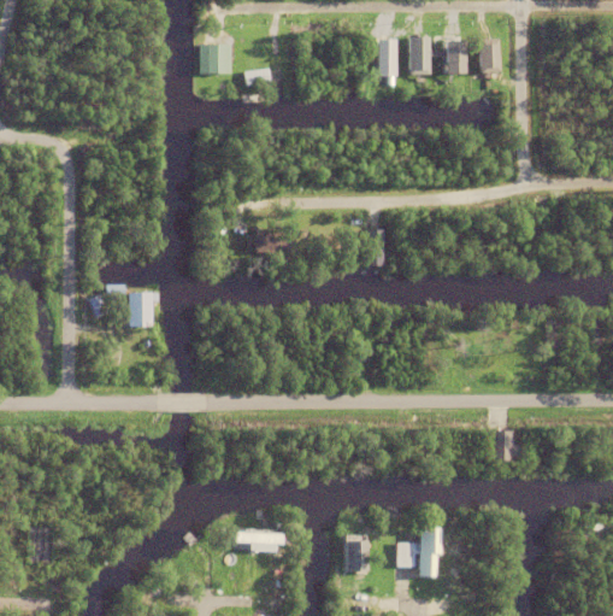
[(432,75),(432,37),(410,37),(411,75),(432,75)]
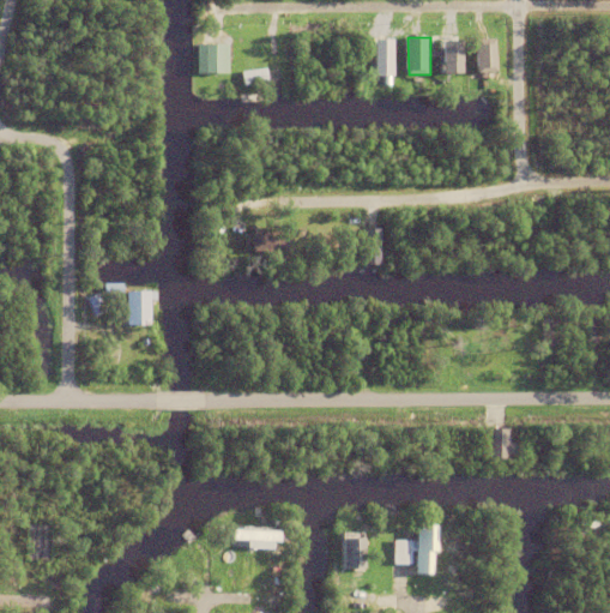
[(500,38),(479,40),(481,72),(501,72),(500,38)]
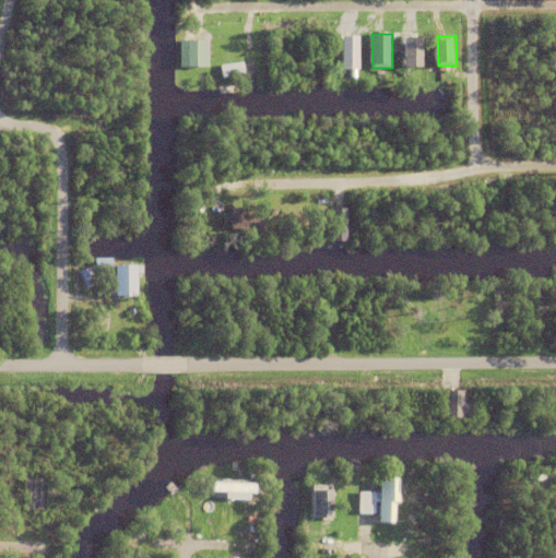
[(362,36),(345,36),(345,69),(362,69),(362,36)]
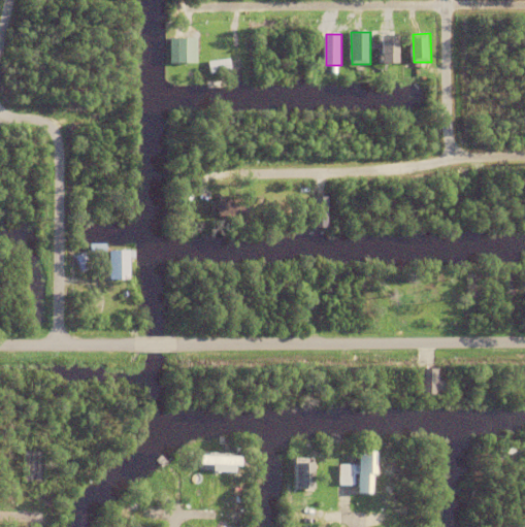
[(401,63),(401,34),(384,35),(385,64),(401,63)]
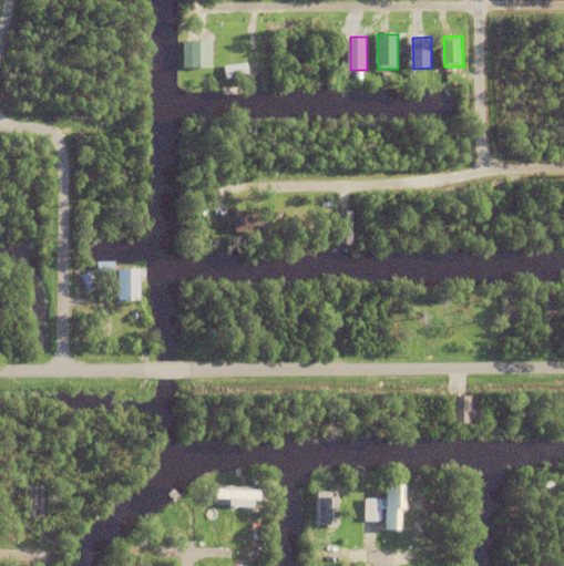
[(183,71),(183,44),(212,44),(211,72),(183,71)]
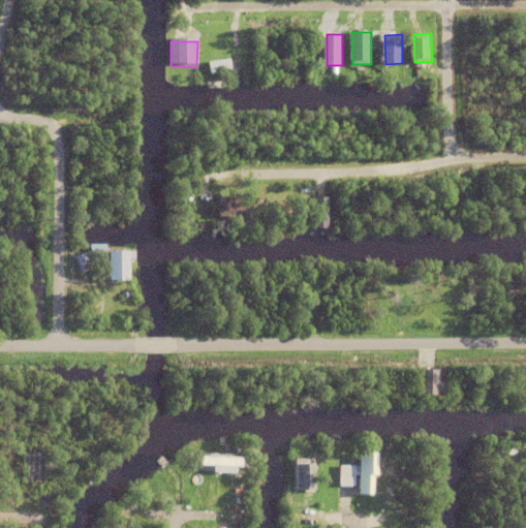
[(220,79),(219,74),(211,75),(210,64),(231,61),(234,78),(220,79)]
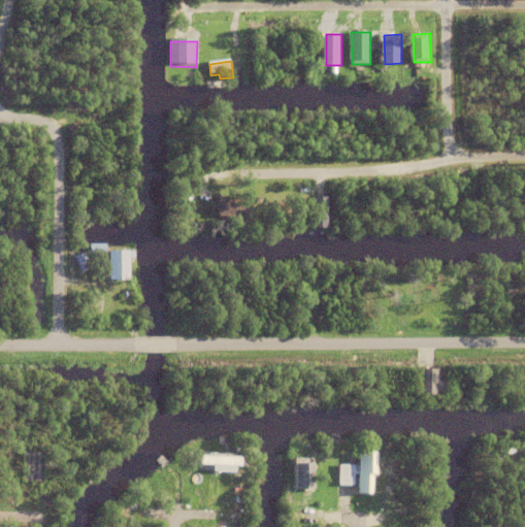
[(301,204),(299,199),(304,196),(303,196),(306,194),(307,195),(312,193),(314,197),(301,204)]
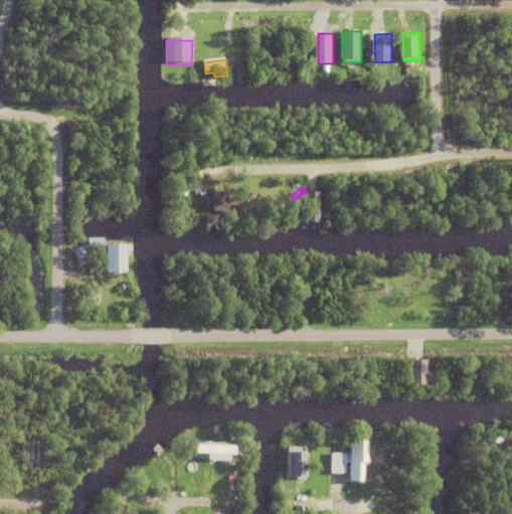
[(194,210),(198,194),(203,195),(199,211),(194,210)]
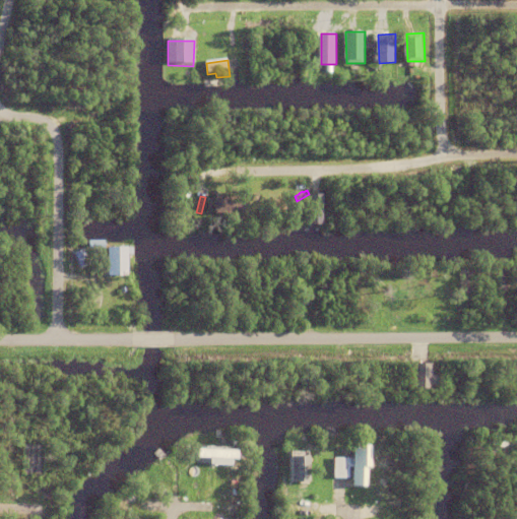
[(243,199),(244,216),(214,216),(214,198),(231,197),(231,199),(243,199)]
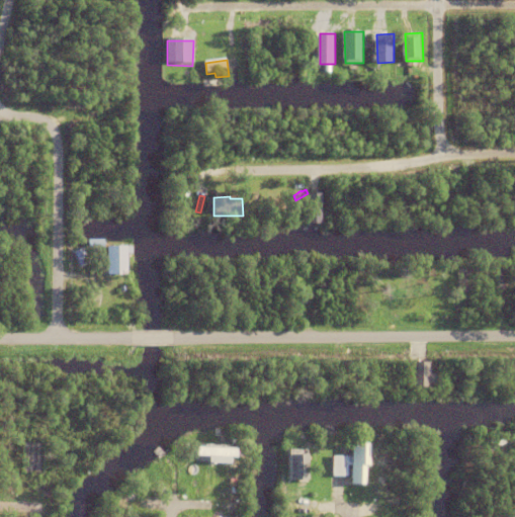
[(125,258),(125,279),(106,278),(106,251),(131,251),(131,258),(125,258)]
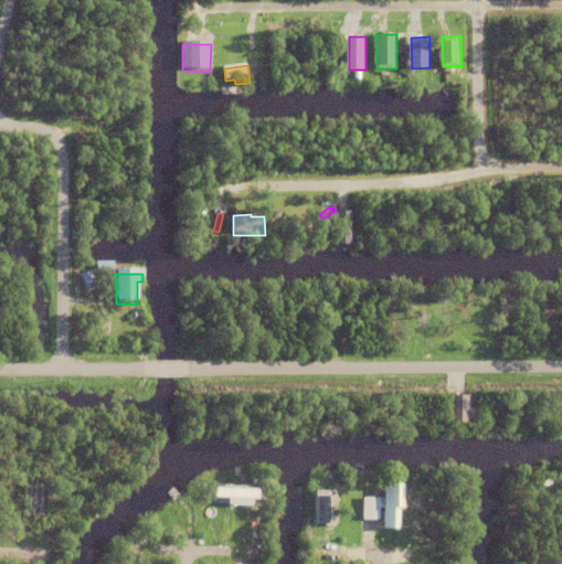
[(326,351),(327,322),(336,322),(335,352),(326,351)]
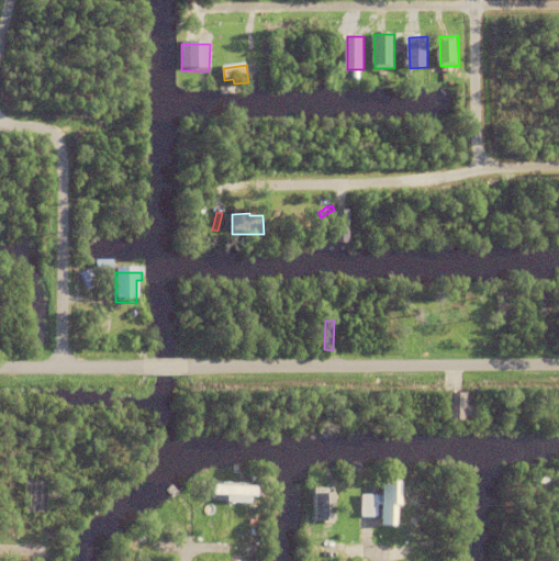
[(469,393),(448,393),(448,421),(476,421),(476,406),(468,406),(469,393)]
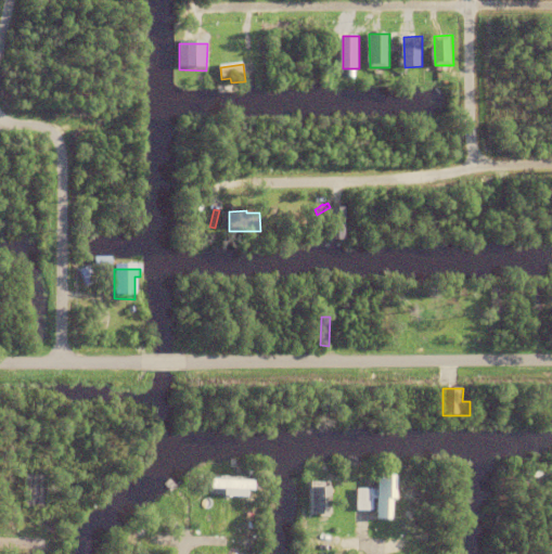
[(246,494),(222,493),(222,486),(210,486),(210,476),(253,477),(253,474),(248,474),(248,465),(260,465),(260,473),(264,473),(264,488),(253,488),(253,490),(246,490),(246,494)]
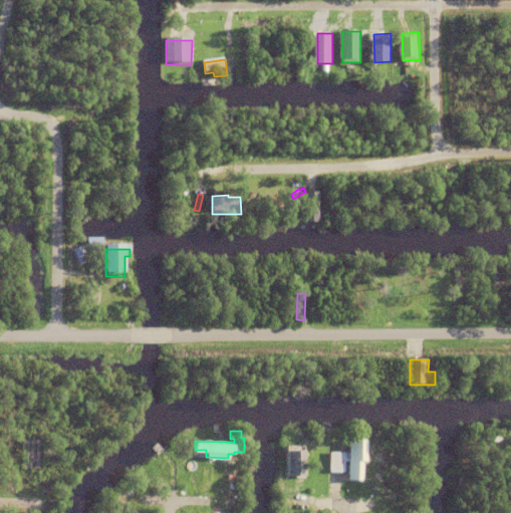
[(362,458),(361,477),(348,477),(349,437),(366,437),(366,459),(362,458)]
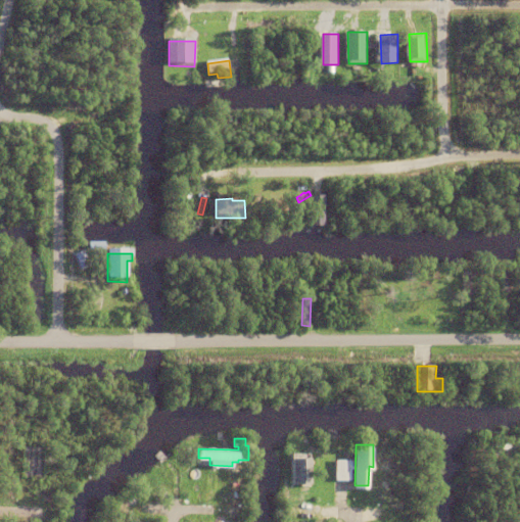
[(350,460),(350,477),(339,477),(339,474),(337,474),(337,468),(335,468),(335,459),(342,459),(342,460),(344,460),(344,455),(348,455),(348,460),(350,460)]
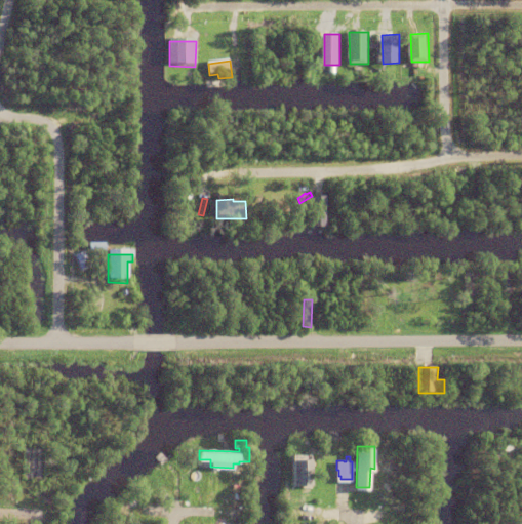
[(166,466),(171,460),(179,470),(173,475),(166,466)]
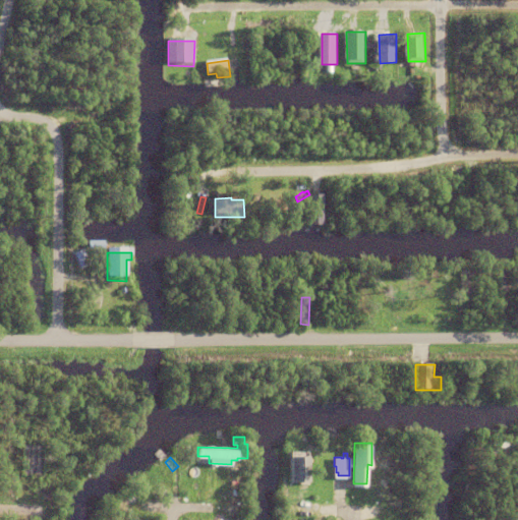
[(313,482),(312,457),(294,457),(294,482),(313,482)]
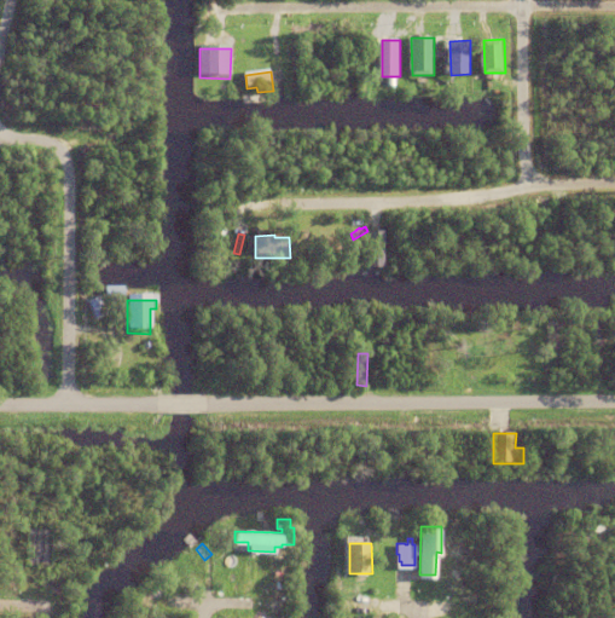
[(180,562),(185,559),(197,576),(192,579),(180,562)]
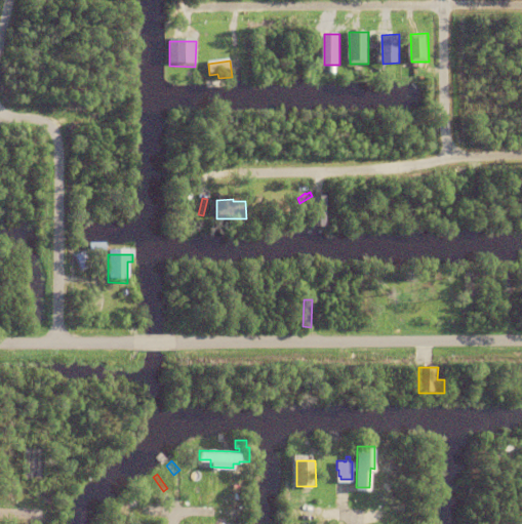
[(142,491),(147,489),(153,502),(148,505),(142,491)]
